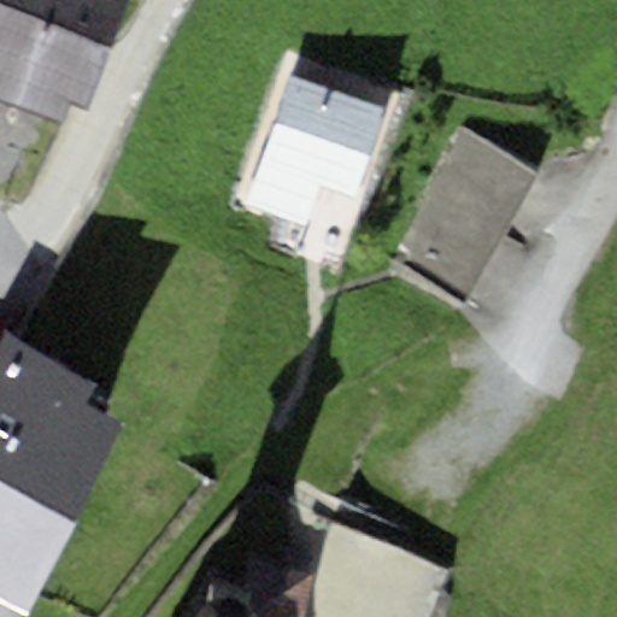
[(0,0),(0,1),(109,41),(123,0),(0,0)]
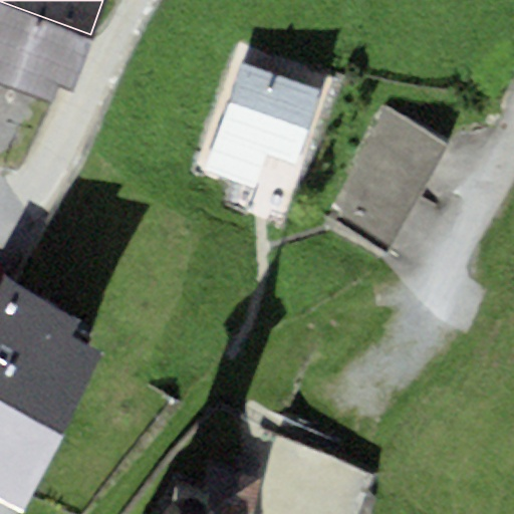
[(90,34),(0,1),(0,84),(50,103),(56,84),(70,89),(90,34)]
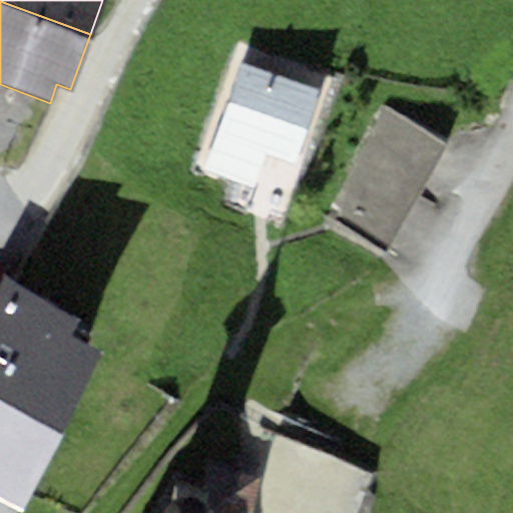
[(323,89),(239,62),(203,169),(258,186),(270,149),(300,159),(323,89)]
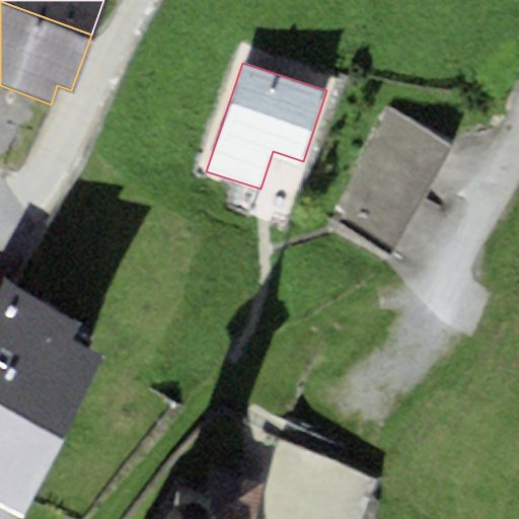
[(393,255),(451,145),(388,110),(329,215),(393,255)]
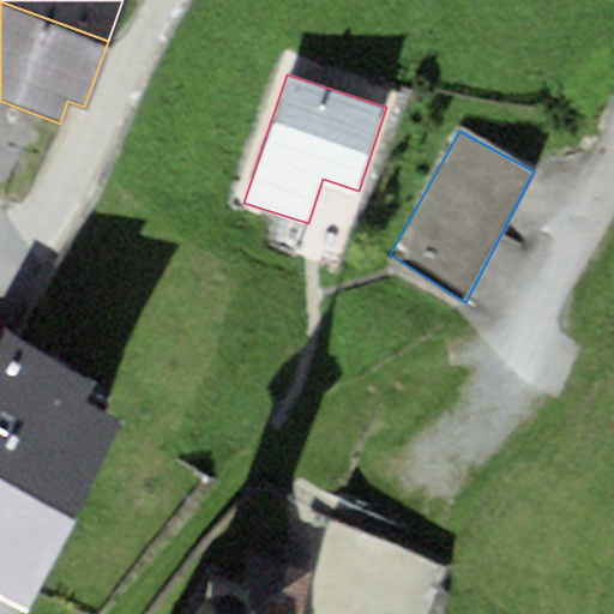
[(349,247),(363,197),(326,187),(313,236),(349,247)]
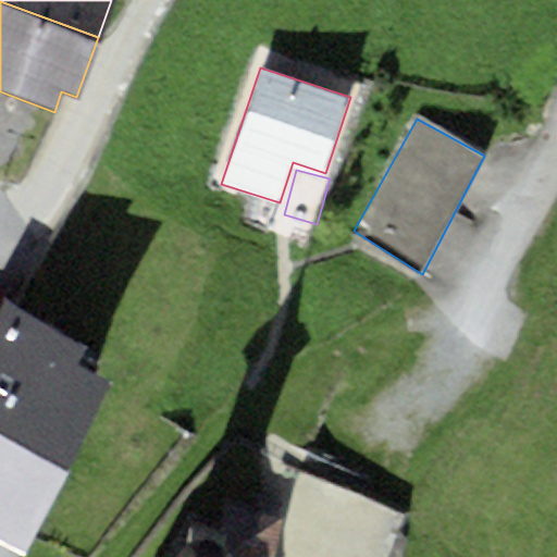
[(5,302),(0,312),(0,542),(26,555),(110,386),(75,370),(88,343),(5,302)]
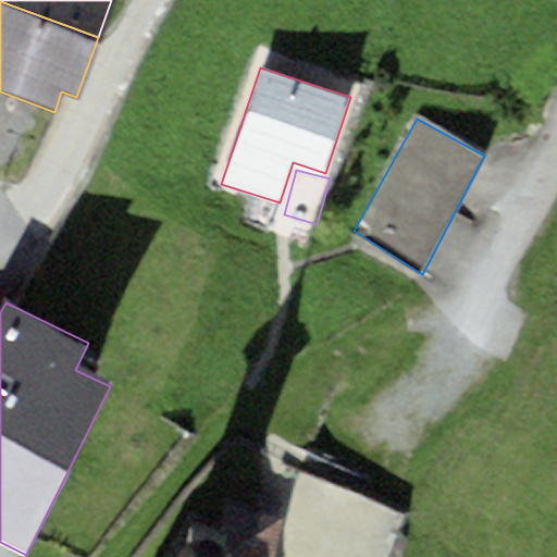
[(267,556),(388,556),(403,506),(289,477),(267,556)]
